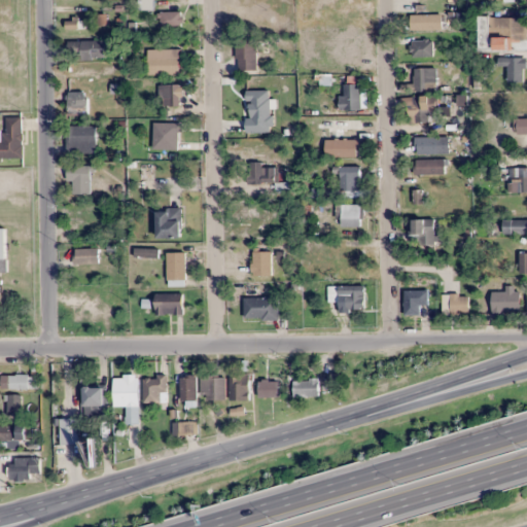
[(152,0),(137,0),(137,9),(153,9),(152,0)]
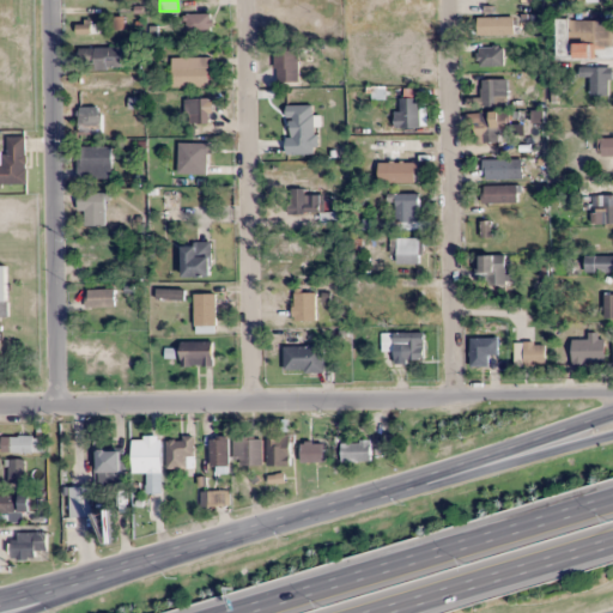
[(216,32),(216,13),(183,13),(183,32),(216,32)]
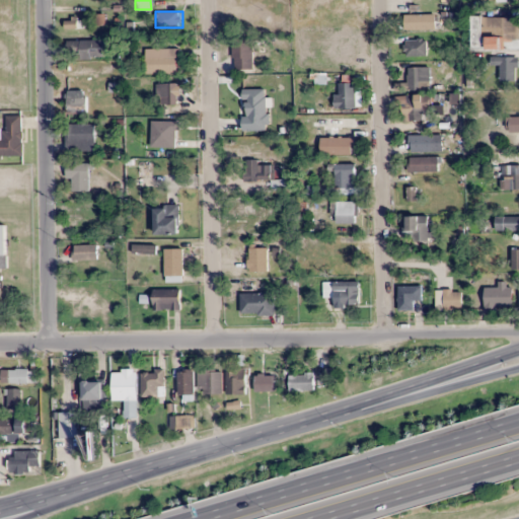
[(404,30),(435,30),(435,14),(404,14),(404,30)]
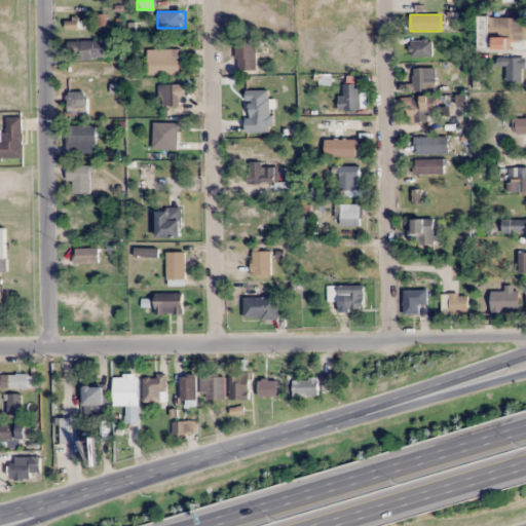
[(525,40),(525,16),(478,16),(478,49),(512,49),(512,40),(525,40)]
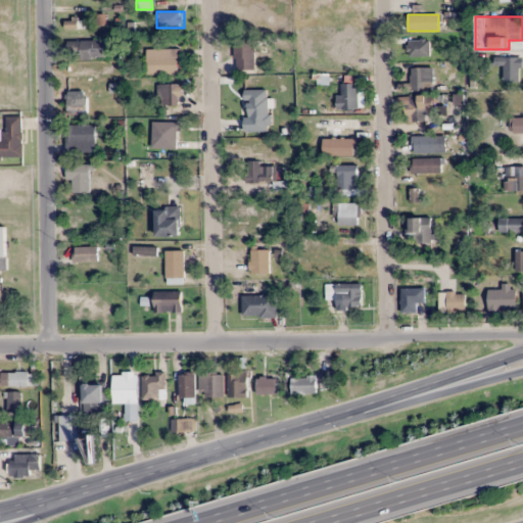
[(254,75),(254,40),(235,40),(235,75),(254,75)]
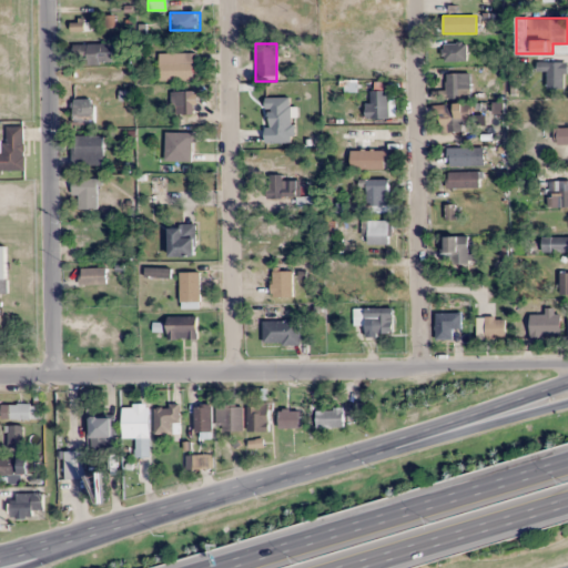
[(467,62),(467,43),(444,43),(444,62),(467,62)]
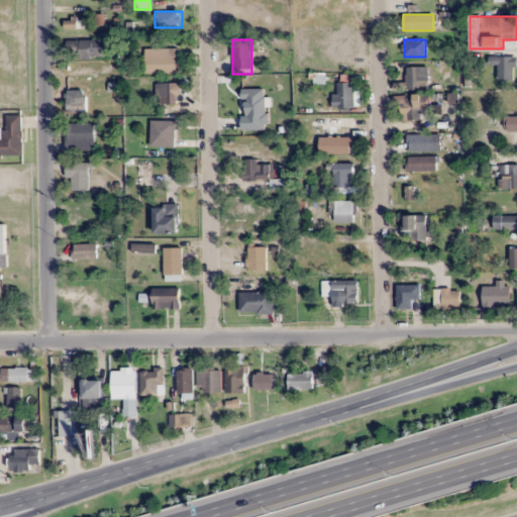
[(69,40),(69,59),(104,59),(104,40),(69,40)]
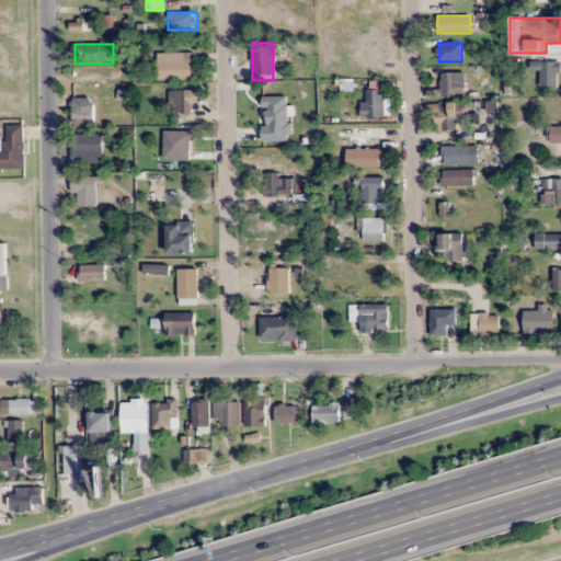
[(158,80),(194,80),(194,53),(158,53),(158,80)]
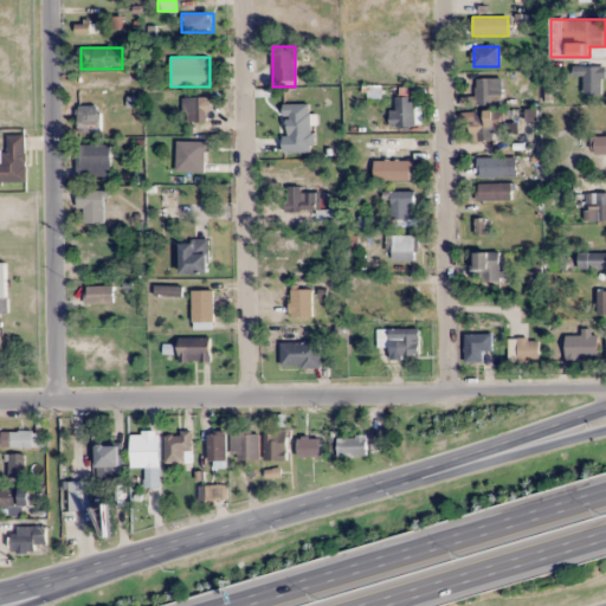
[(585,94),(605,94),(605,66),(573,66),(574,76),(584,76),(585,94)]
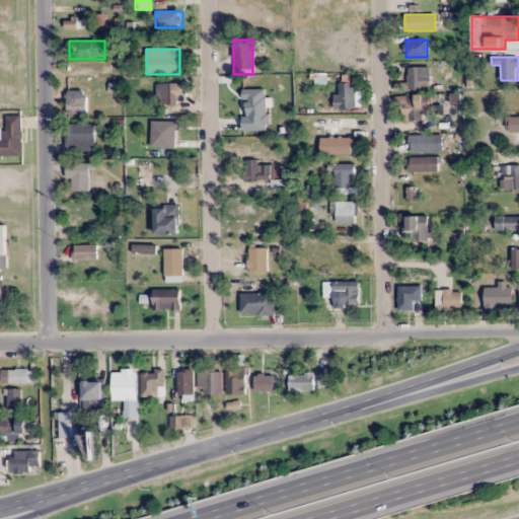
[(430,90),(430,67),(406,67),(408,90),(430,90)]
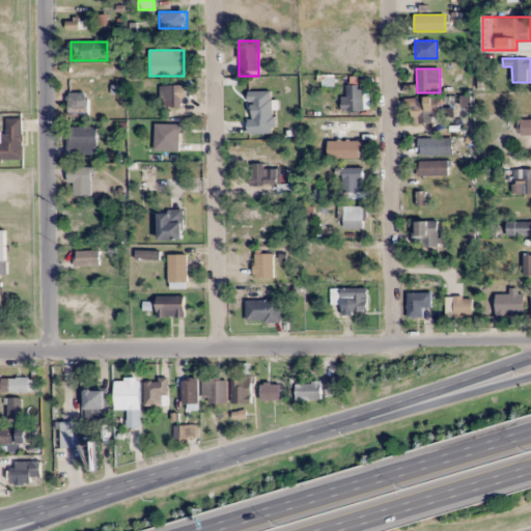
[(364,111),(364,85),(340,85),(340,111),(364,111)]
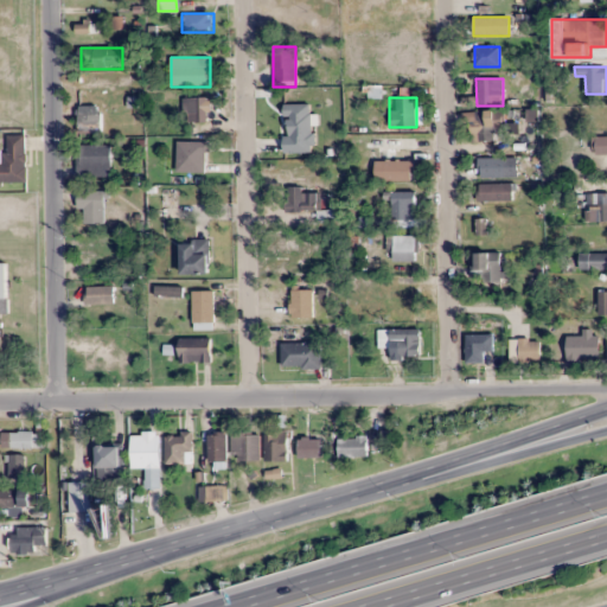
[(206,98),(186,98),(186,122),(206,122),(206,98)]
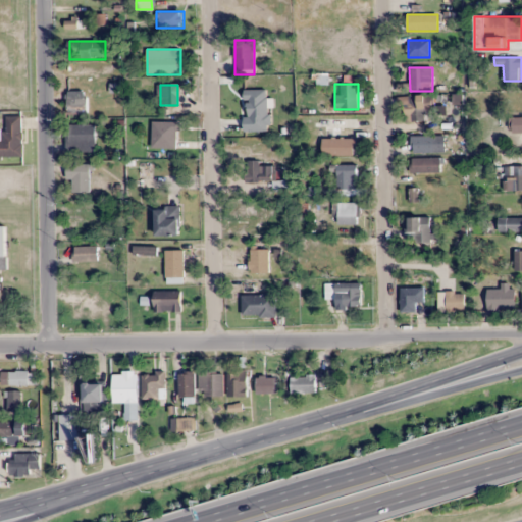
[(85,92),(67,92),(67,104),(85,104),(85,92)]
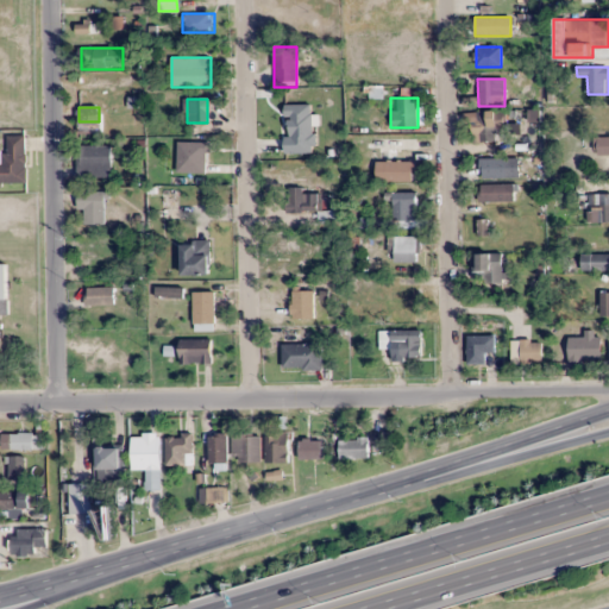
[(477,143),(497,142),(495,111),(475,113),(477,143)]
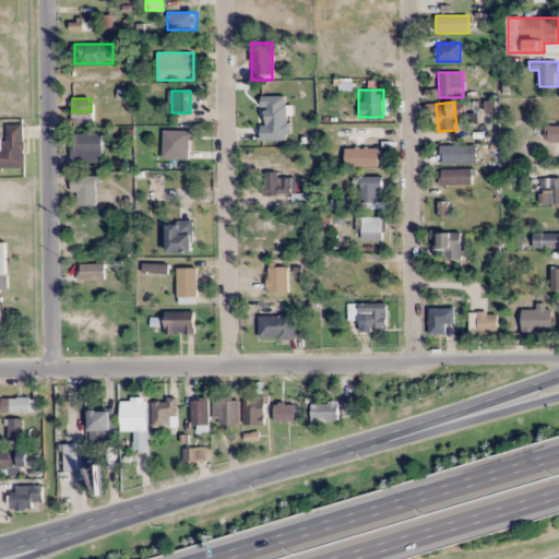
[(0,138),(0,169),(24,169),(24,125),(6,125),(6,139),(0,138)]
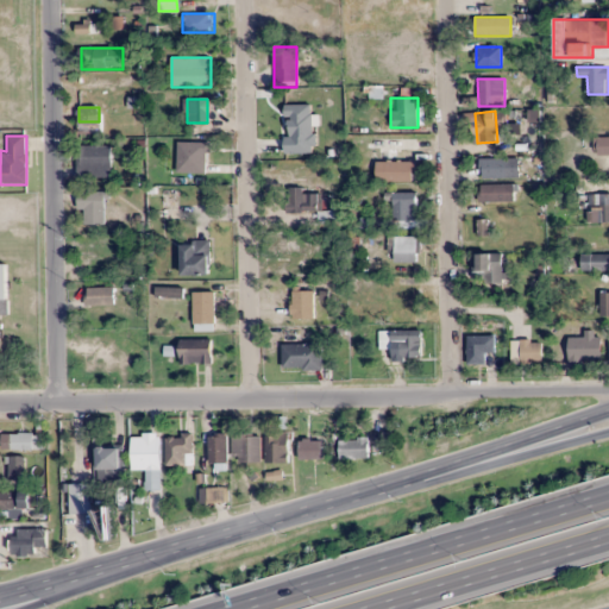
[(596,155),(608,155),(608,137),(596,138),(596,155)]
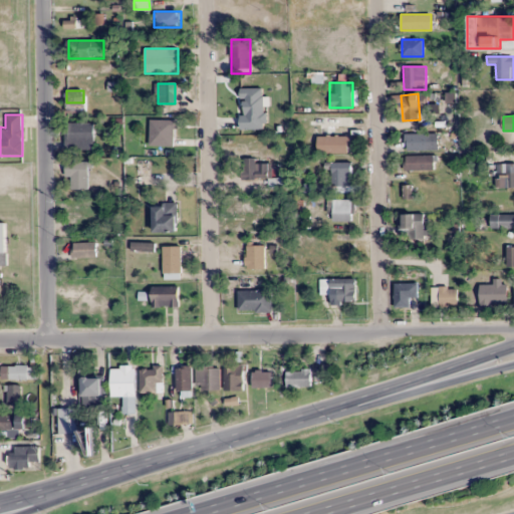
[(150,146),(175,146),(175,120),(150,120),(150,146)]
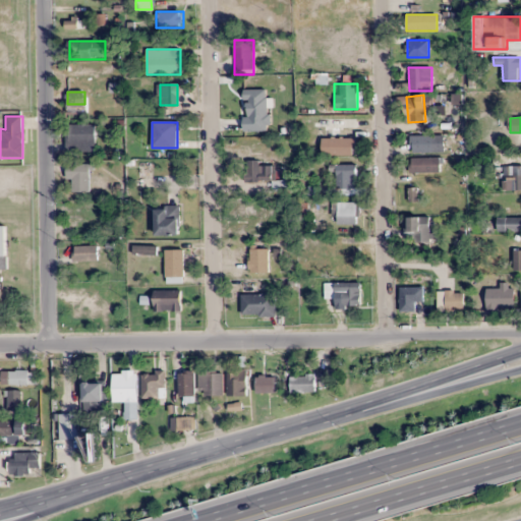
[(96,153),(96,125),(67,125),(67,153),(96,153)]
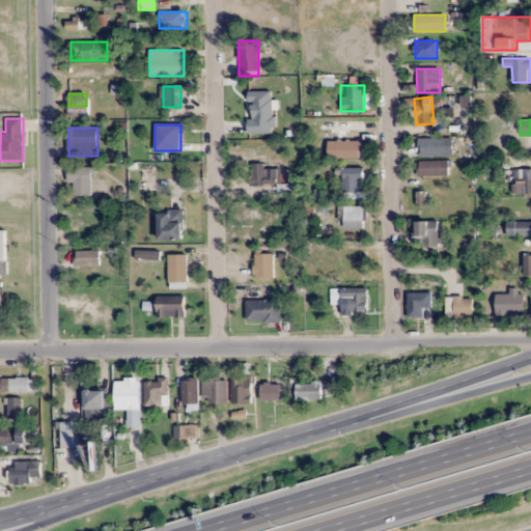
[(441,139),(419,139),(419,156),(441,156),(441,139)]
